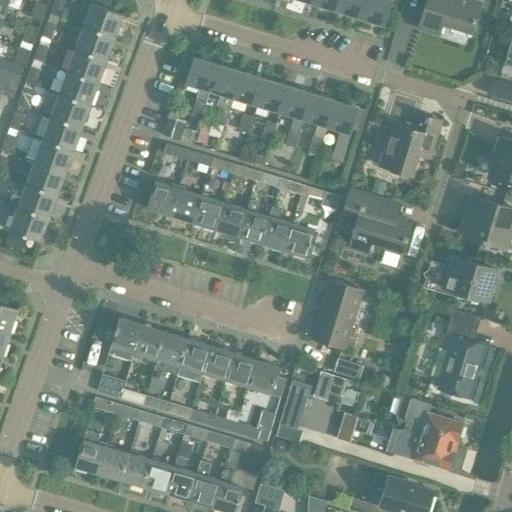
[(8,0),(0,0),(0,15),(2,16),(8,0)]
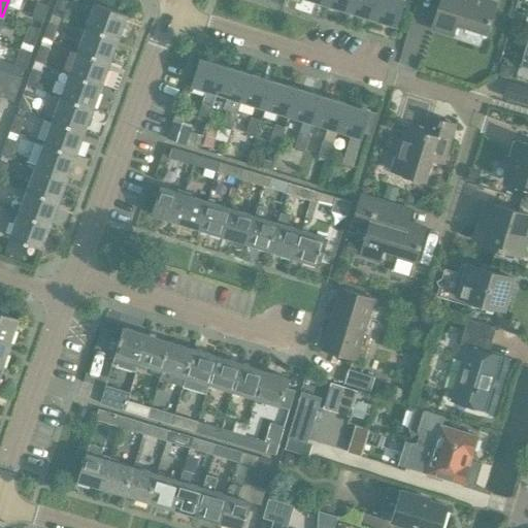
[(57,0),(51,19),(60,22),(67,2),(61,0),(57,0)]
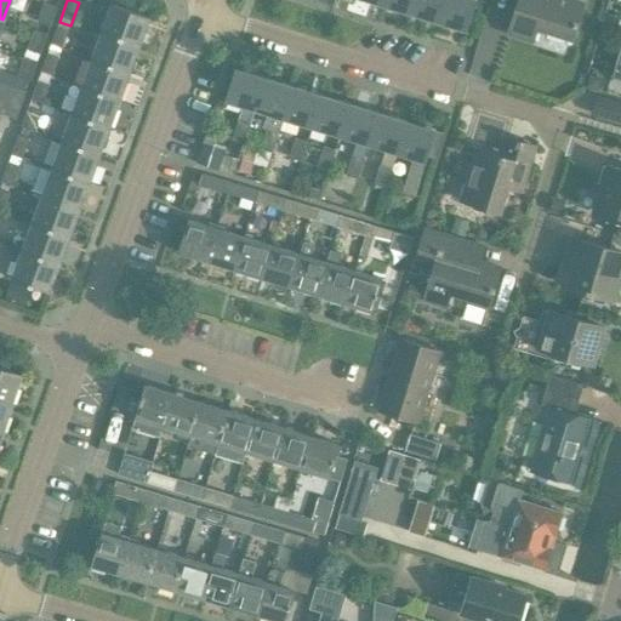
[(406,12),(410,0),(379,0),(379,3),(406,12)]
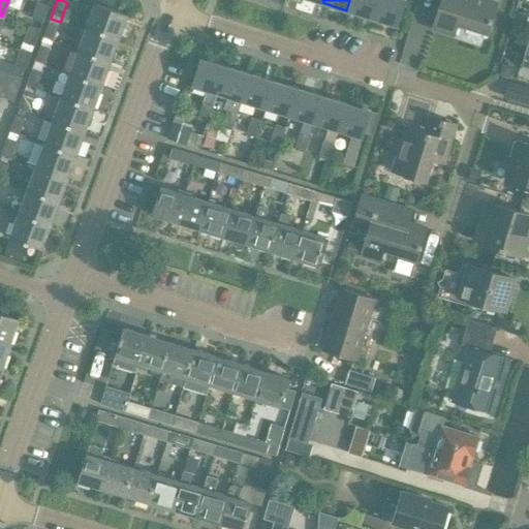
[(371,18),(375,0),(349,0),(346,10),(371,18)]
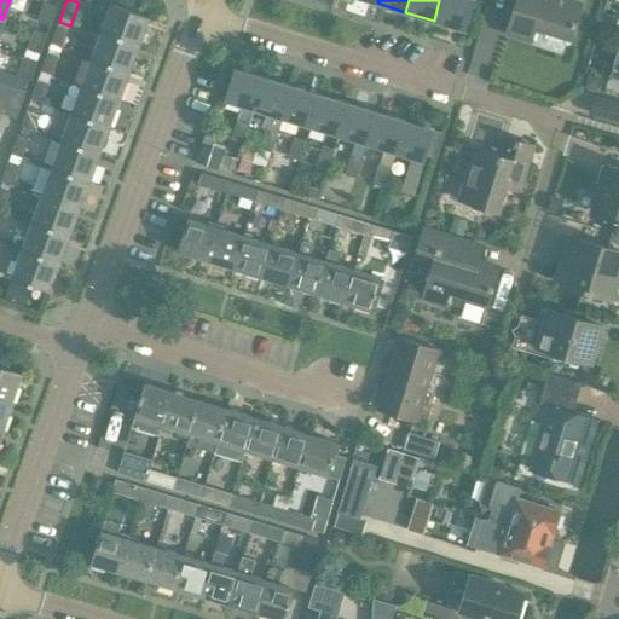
[(439,0),(434,21),(463,29),(472,0),(439,0)]
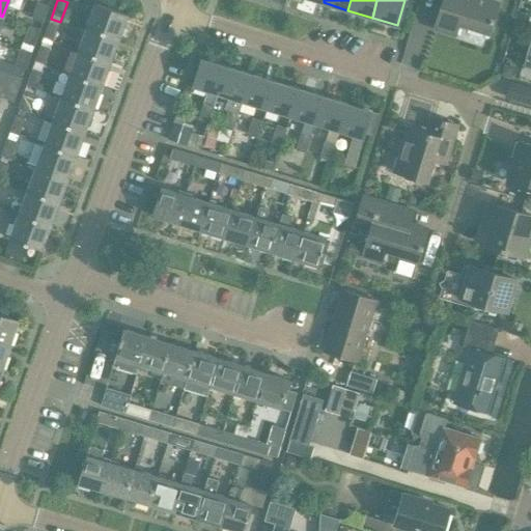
[(487,32),(497,2),(488,0),(464,0),(464,1),(458,0),(441,0),(434,28),(454,34),(457,23),(487,32)]
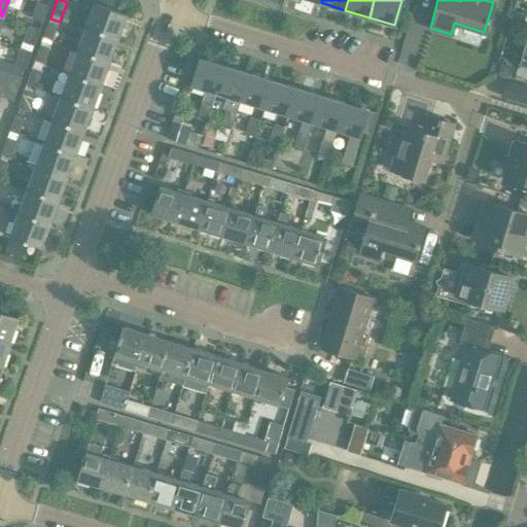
[(48,6),(37,2),(31,19),(29,26),(40,29),(48,6)]
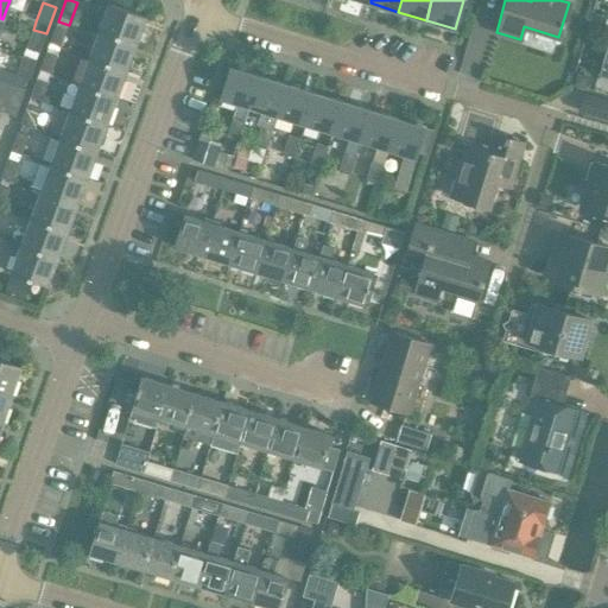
[(95,35),(133,48),(144,17),(107,4),(95,35)]
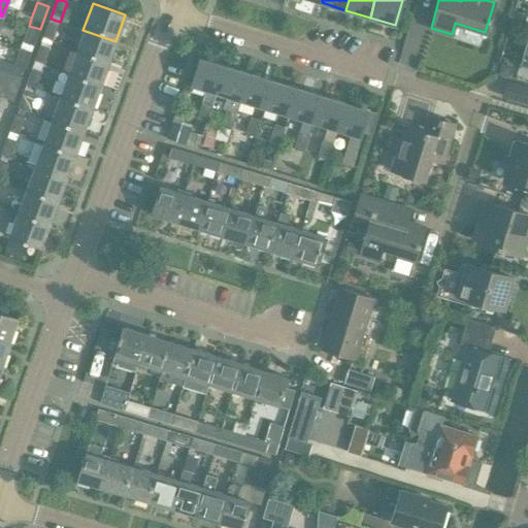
[(515,11),(509,29),(523,33),(527,15),(515,11)]
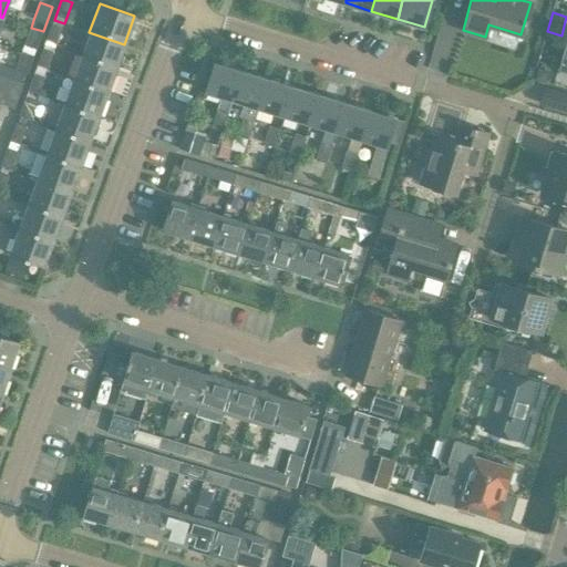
[(54,20),(44,48),(54,51),(64,23),(54,20)]
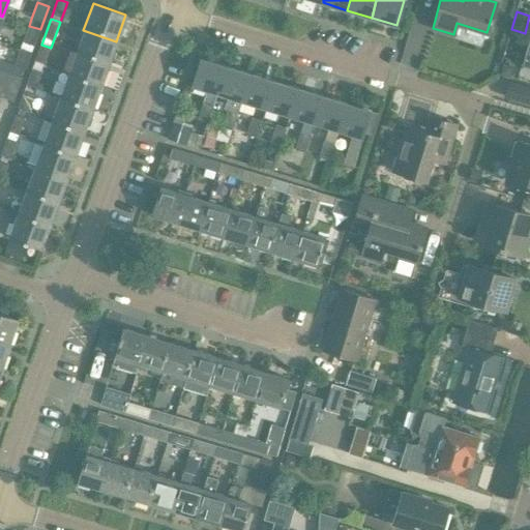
[(40,29),(29,26),(21,49),(32,53),(40,29)]
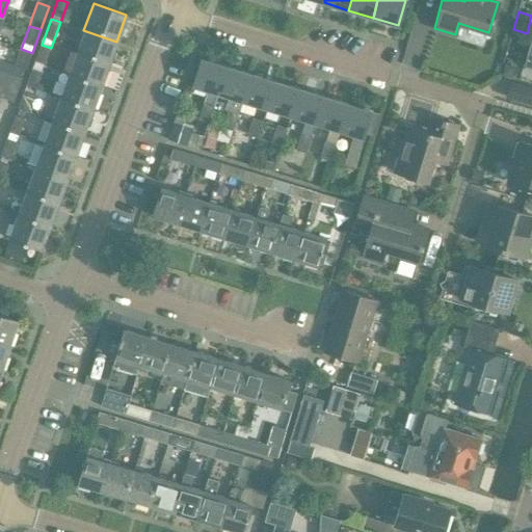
[(116,42),(83,30),(74,56),(107,68),(116,42)]
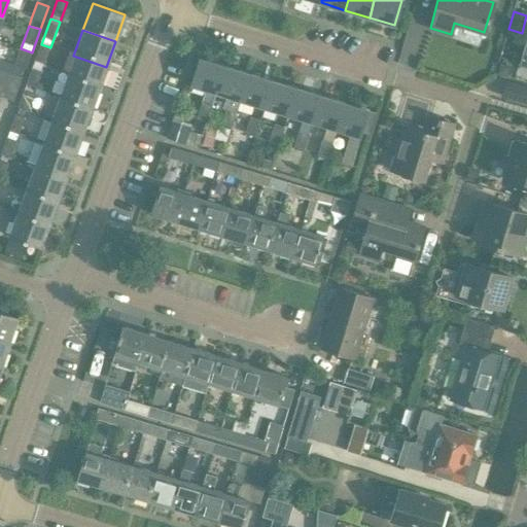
[(50,47),(41,44),(35,61),(44,65),(50,47)]
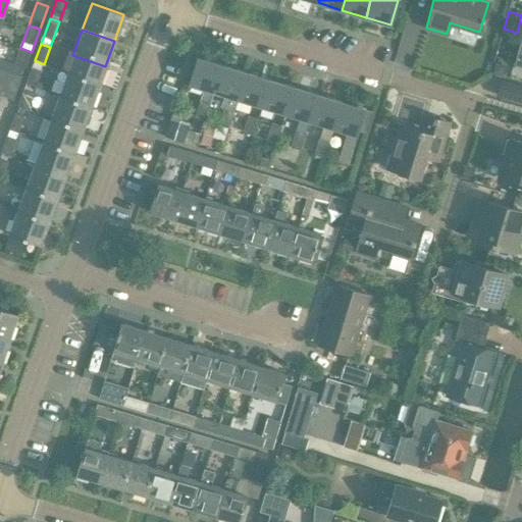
[(32,52),(20,48),(14,65),(25,69),(32,52)]
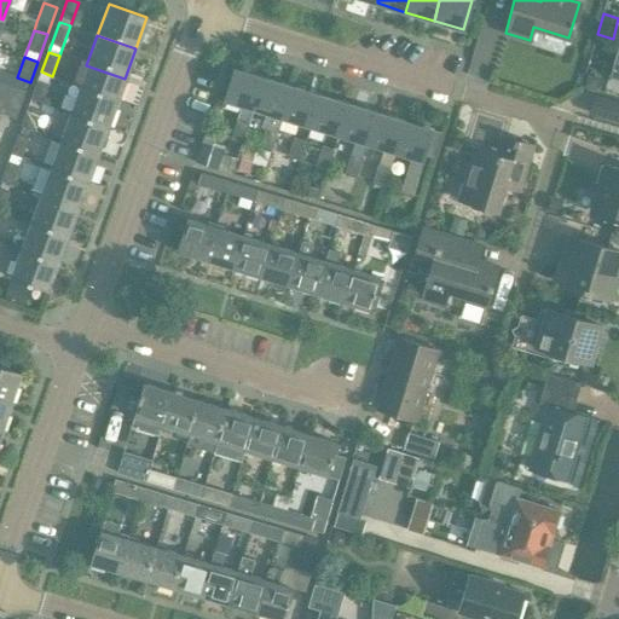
[(125,79),(86,65),(75,96),(114,109),(125,79)]
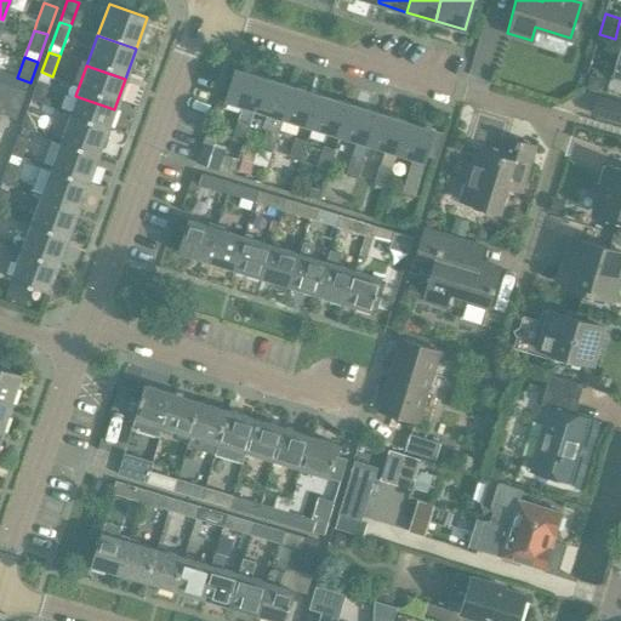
[(239,152),(261,78),(232,69),(222,101),(241,107),(232,141),(229,149),(239,152)]
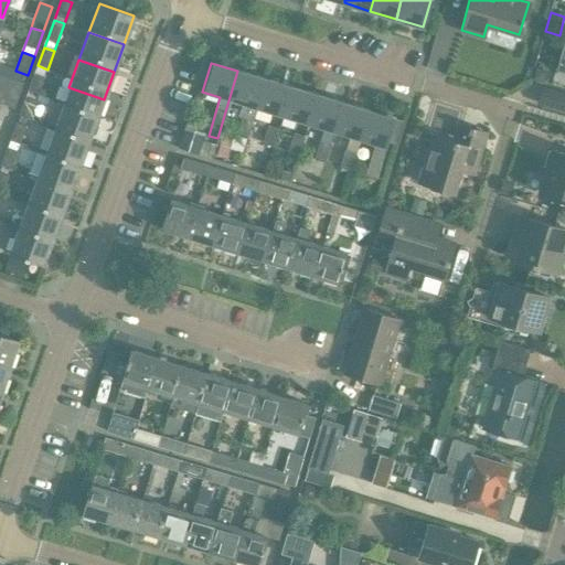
[(245,139),(264,78),(237,71),(217,138),(219,138),(221,130),(222,131),(231,99),(246,105),(236,136),(245,139)]
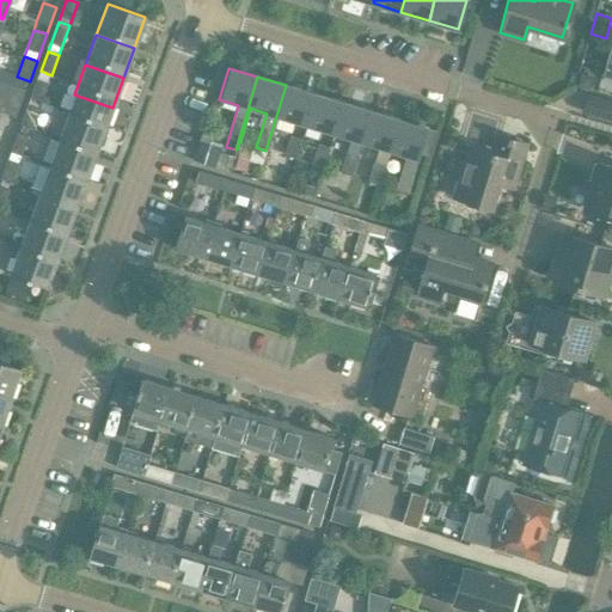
[(11,86),(0,81),(0,112),(0,114),(11,86)]
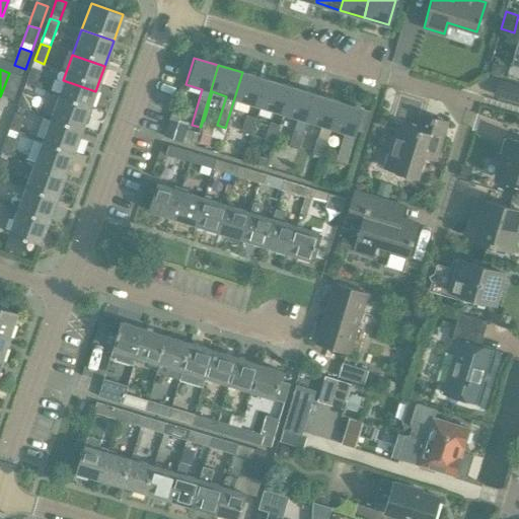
[(41,72),(31,69),(25,84),(34,87),(41,72)]
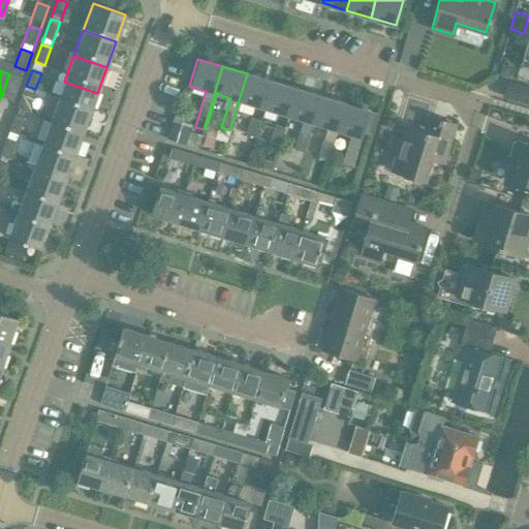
[(247,73),(229,130),(231,130),(241,100),(262,107),(271,81),(247,73)]
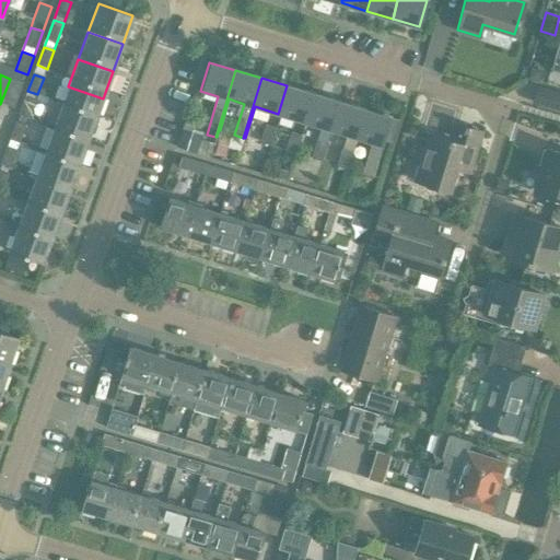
[(22,83),(10,79),(0,104),(13,108),(22,83)]
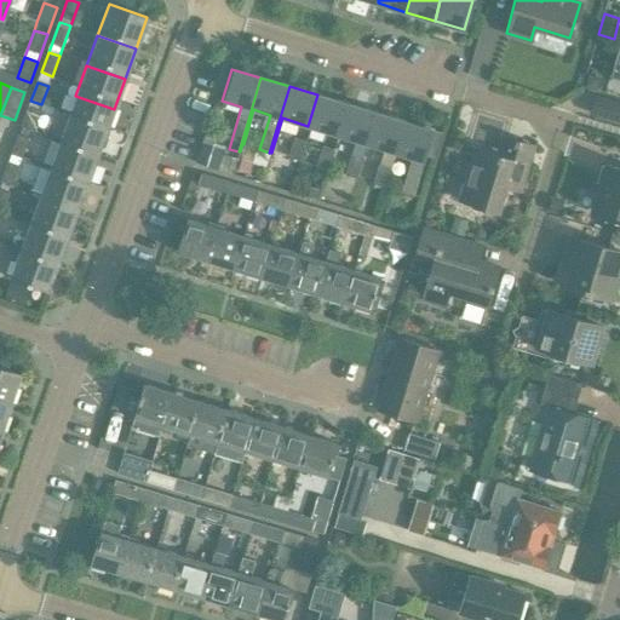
[(317,95),(308,126),(337,135),(346,103),(317,95)]
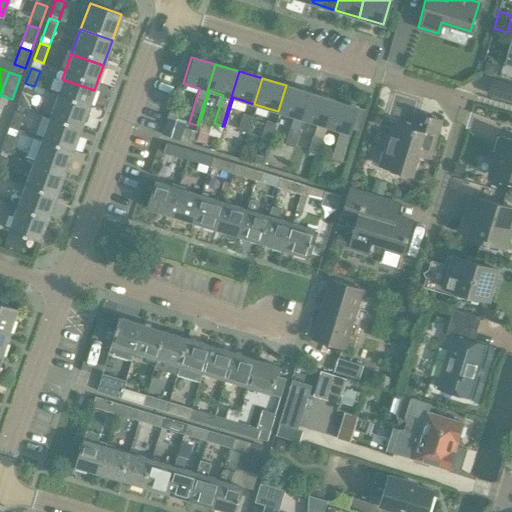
[(94,90),(62,79),(53,104),(85,116),(94,90)]
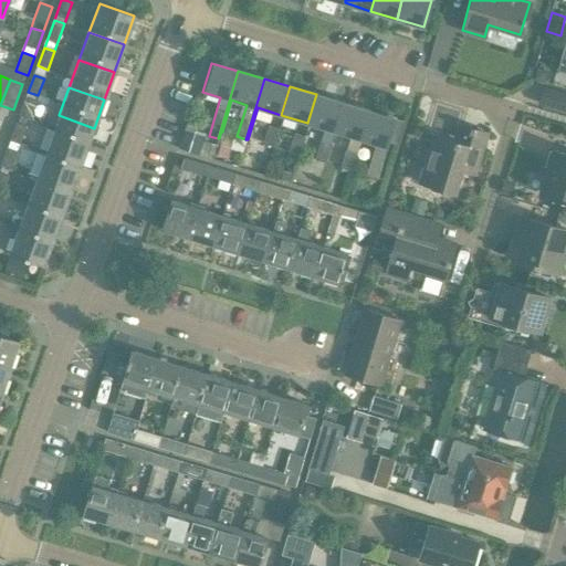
[(324,163),(342,102),(316,94),(307,123),(325,128),(315,160),(324,163)]
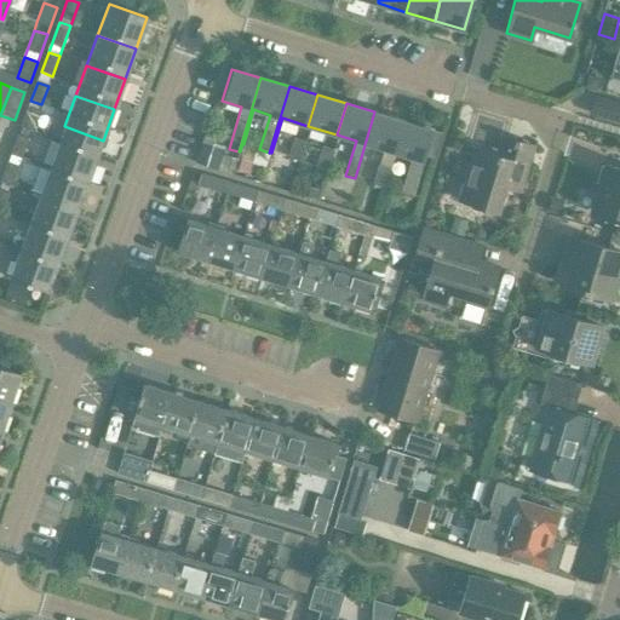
[(383,187),(403,120),(374,112),(355,178),(356,179),(368,144),(384,149),(373,184),(383,187)]
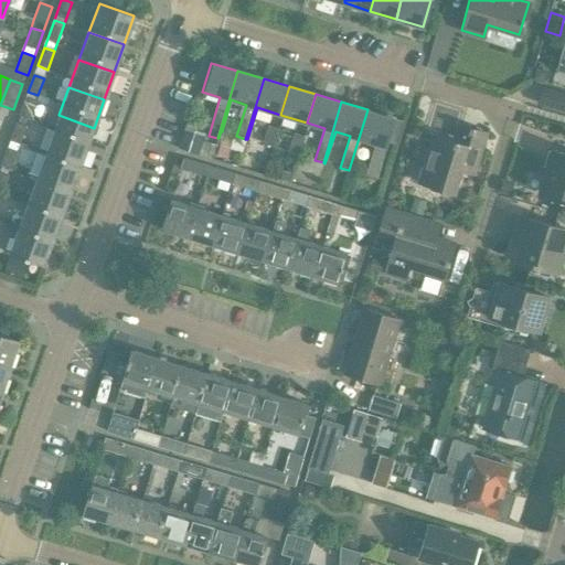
[(34,106),(24,103),(19,116),(29,119),(34,106)]
